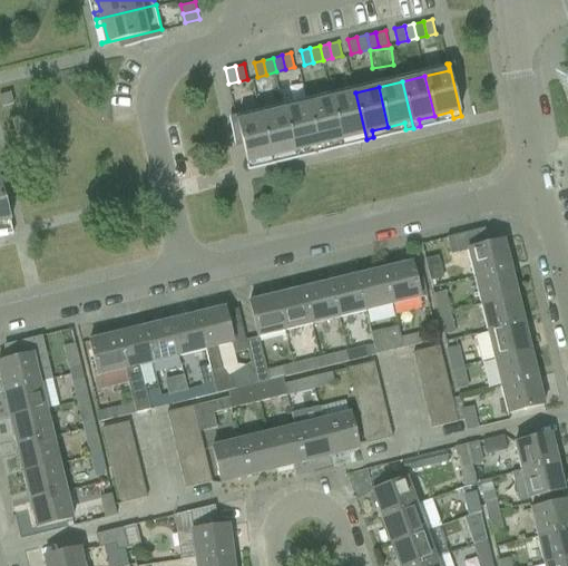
[(0,93),(0,96),(2,104),(13,100),(10,90),(0,93)]
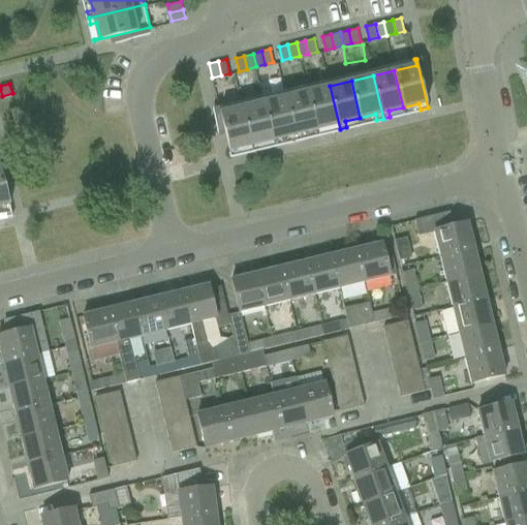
[(340,129),(330,86),(307,91),(316,128),(332,124),(333,130),(340,129)]
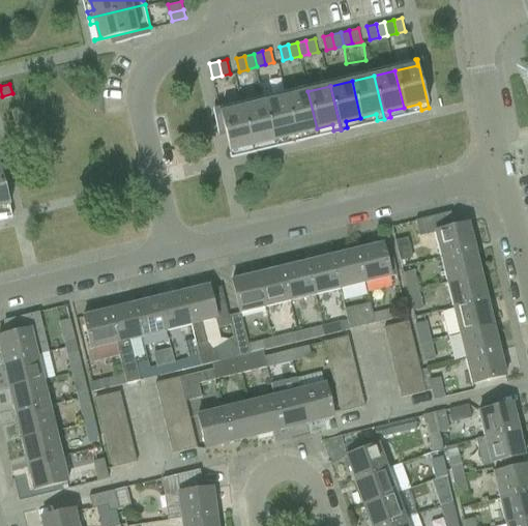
[(317,128),(308,91),(287,96),(297,140),(303,139),(302,132),(317,128)]
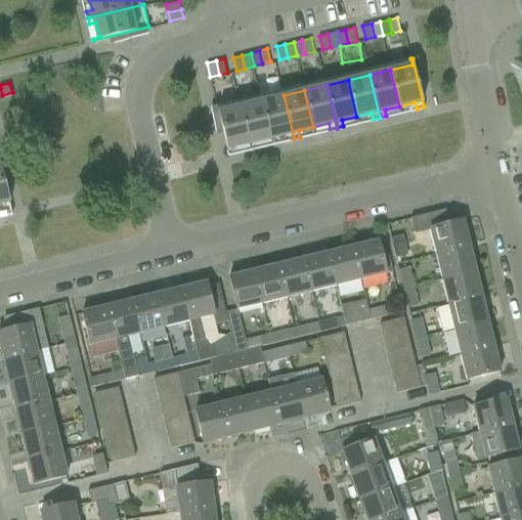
[(294,138),(284,95),(262,100),(270,137),(286,134),(287,140),(294,138)]
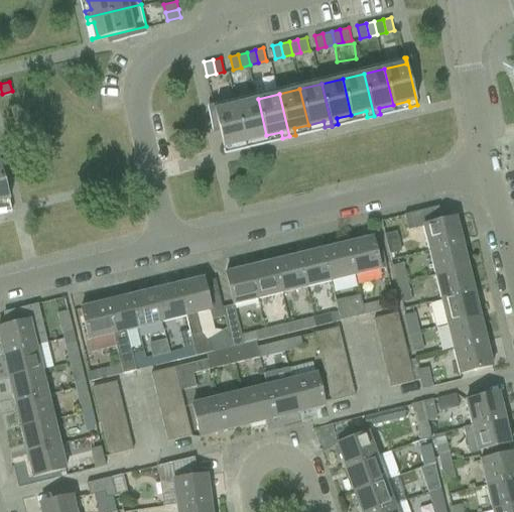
[(266,135),(258,99),(236,104),(247,146),(253,145),(252,139),(266,135)]
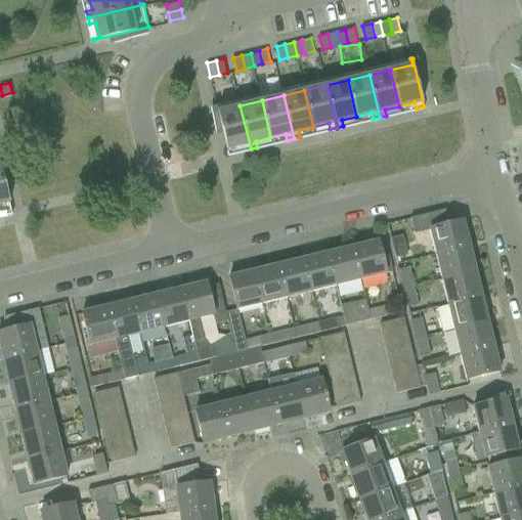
[(251,148),(240,105),(219,111),(218,104),(217,105),(228,154),(230,154),(228,147),(243,144),(244,150),(251,148)]
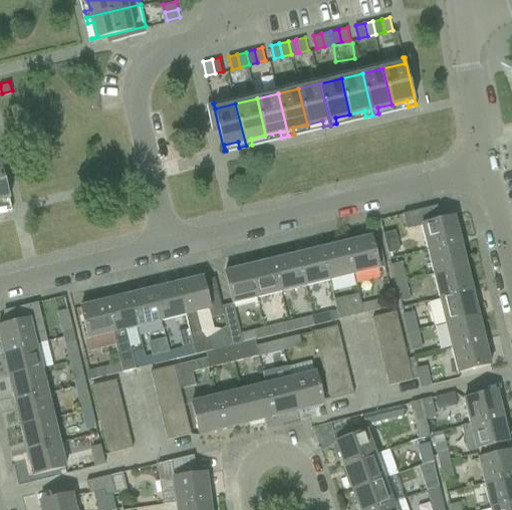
[(0,211),(3,211),(3,209),(11,207),(11,209),(12,209),(0,159),(0,211)]
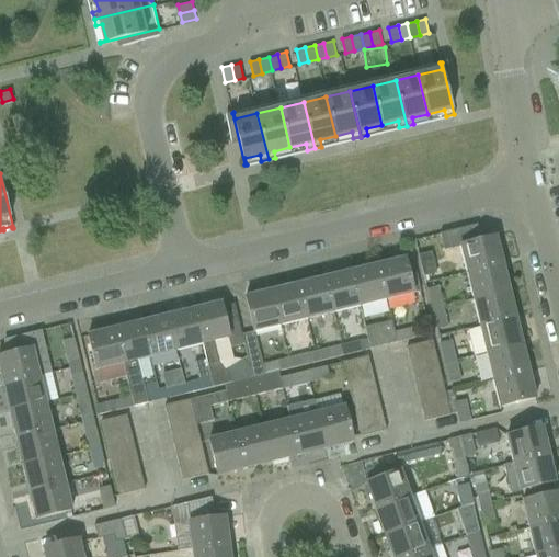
[(502,239),(497,236),(497,235),(479,239),(476,224),(441,232),(444,249),(461,245),(468,271),(503,262),(501,252),(503,247),(502,239)]
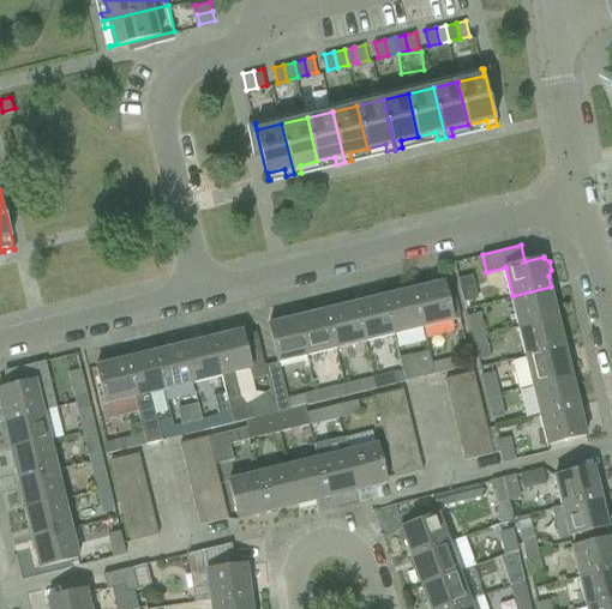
[(447,289),(444,281),(414,288),(424,325),(461,317),(454,287),(447,289)]
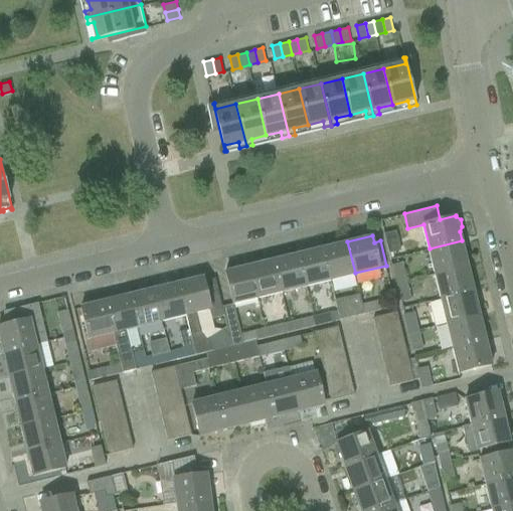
[(468,266),(462,240),(430,248),(435,273),(468,266)]
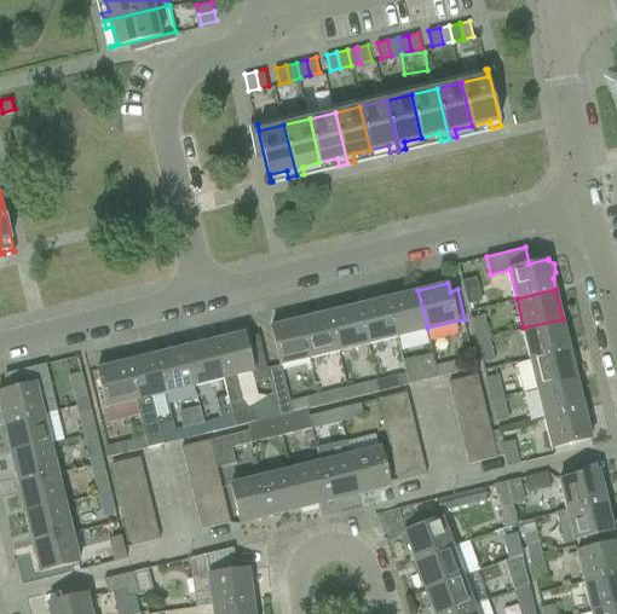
[(427,328),(417,290),(388,297),(398,335),(427,328)]
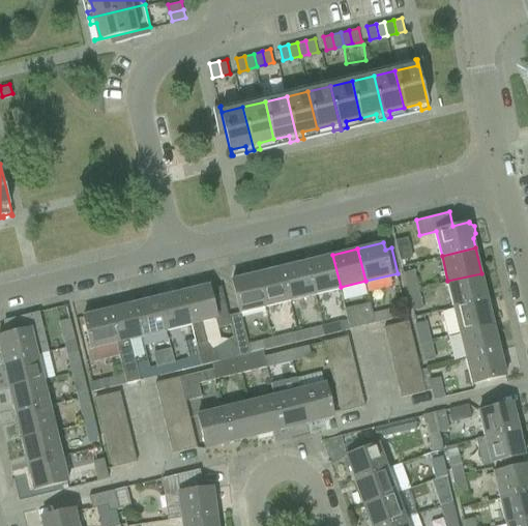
[(341,287),(332,255),(308,260),(316,293),(341,287)]
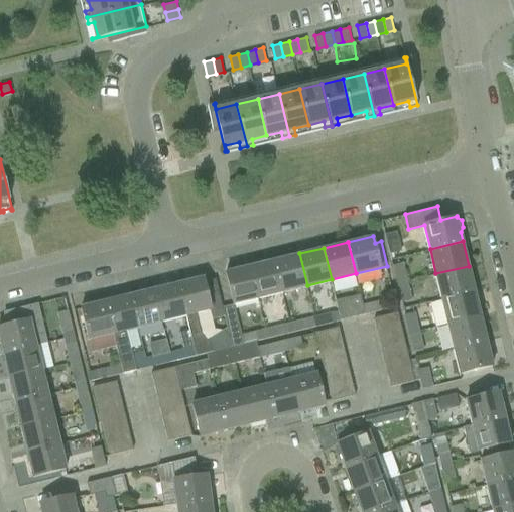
[(307,285),(299,253),(275,259),(283,291),(307,285)]
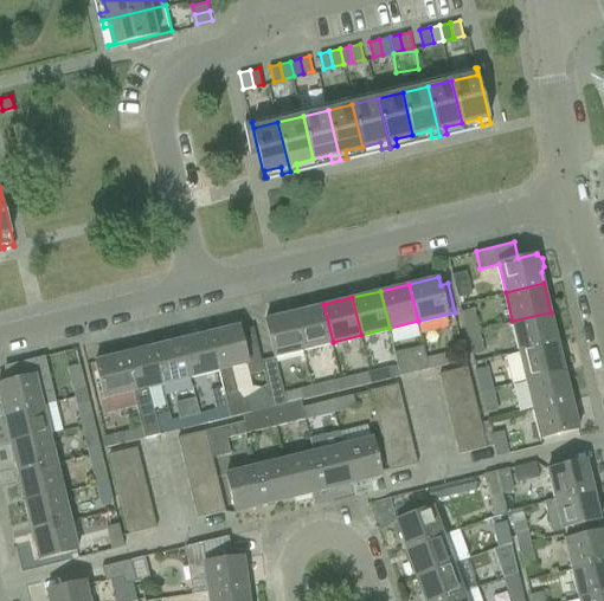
[(333,342),(323,304),(295,311),(304,348),(333,342)]
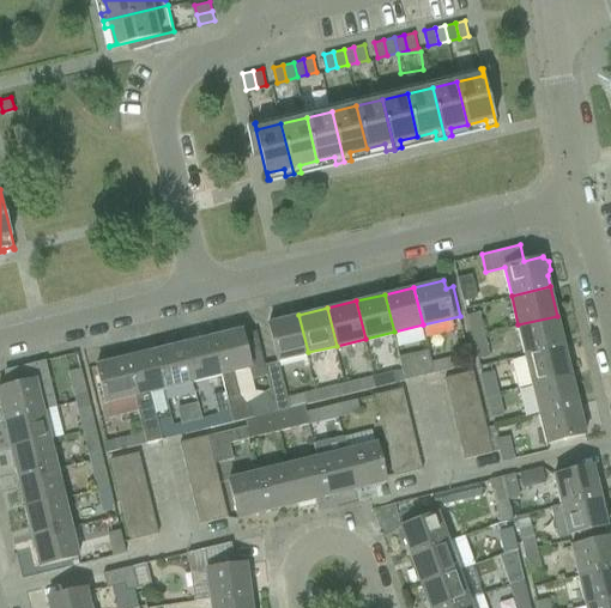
[(479,311),(467,314),(473,335),(485,333),(479,311)]
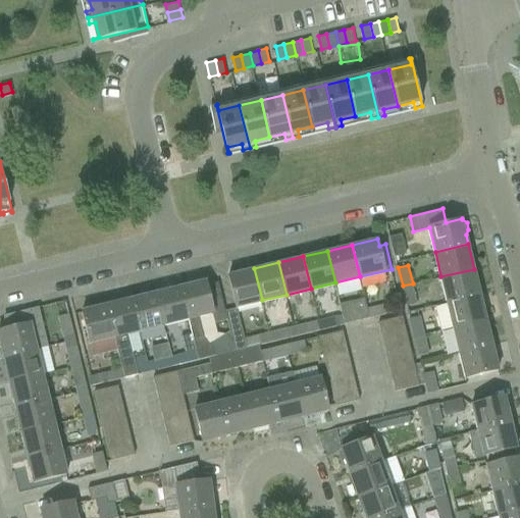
[(262,300),(254,268),(228,274),(237,306),(262,300)]
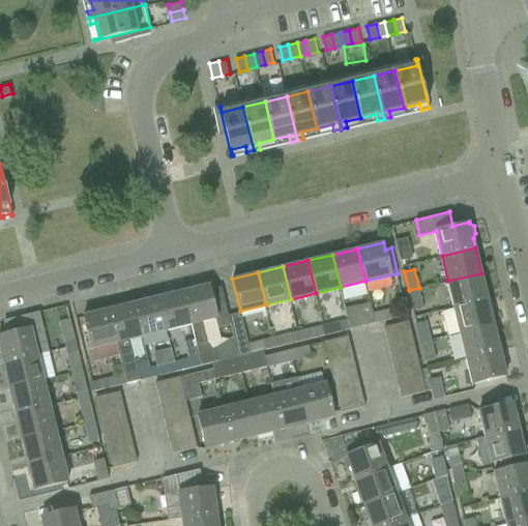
[(488,298),(481,273),(447,281),(453,307),(488,298)]
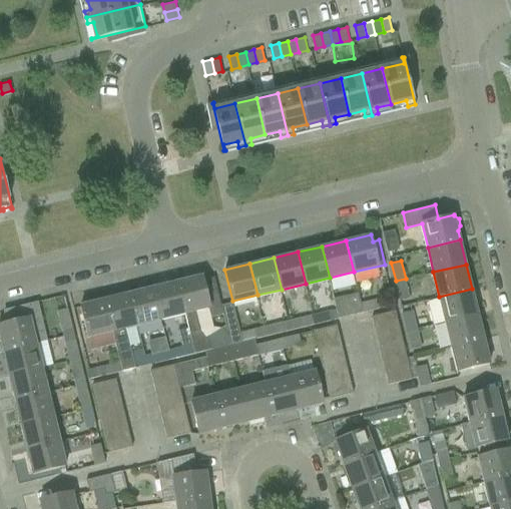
[(202,275),(178,281),(185,313),(188,325),(194,351),(206,348),(212,347),(209,336),(206,336),(200,329),(196,310),(210,307),(212,315),(223,312),(221,304),(218,294),(207,297),(202,275)]
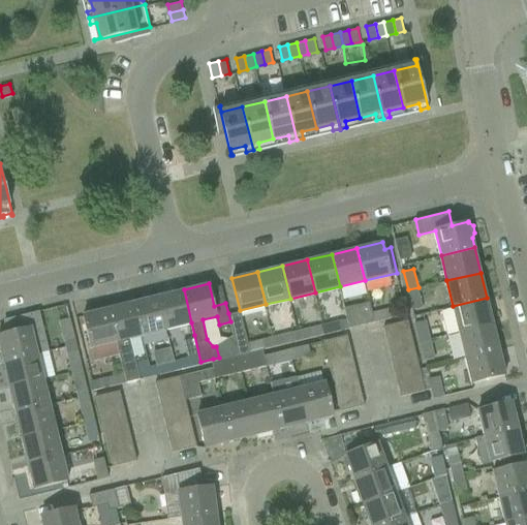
[(423,306),(419,287),(408,289),(412,309),(423,306)]
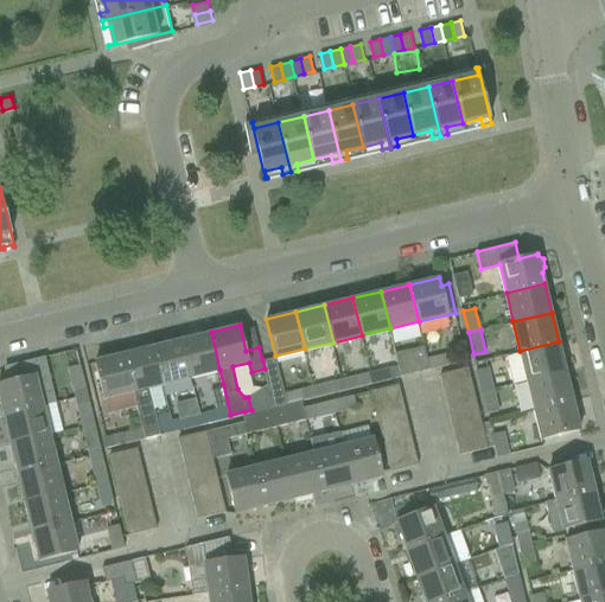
[(220,370),(211,332),(183,339),(191,377),(220,370)]
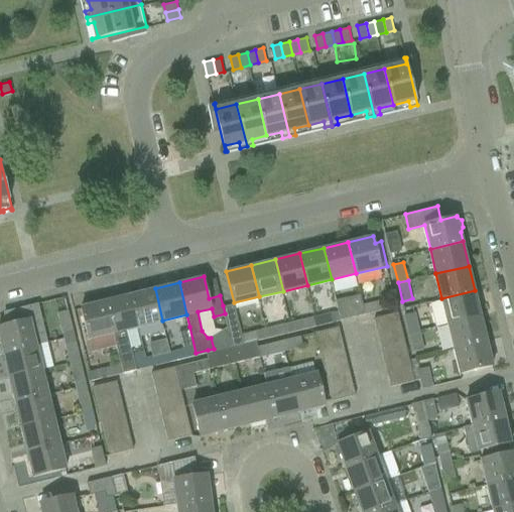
[(162,321),(155,288),(131,294),(138,326),(162,321)]
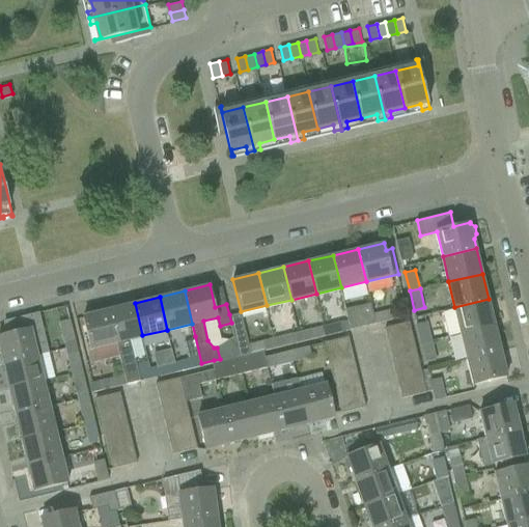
[(495,324),(489,299),(454,307),(461,332),(495,324)]
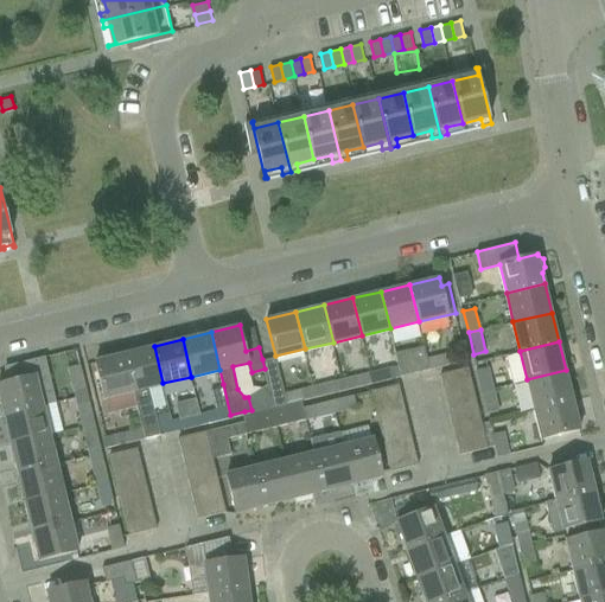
[(431,367),(427,357),(425,344),(395,351),(399,363),(401,375),(431,367)]
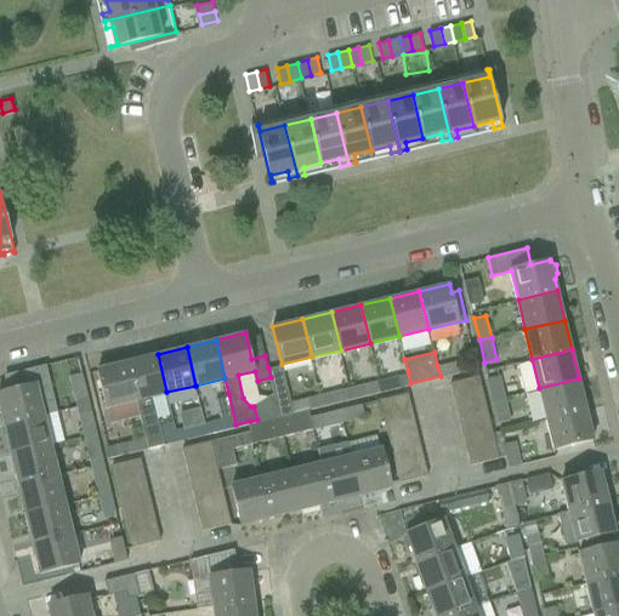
[(166,392),(158,354),(129,361),(137,399),(141,414),(145,427),(147,434),(149,445),(179,439),(175,427),(174,420),(160,423),(154,395),(166,392)]
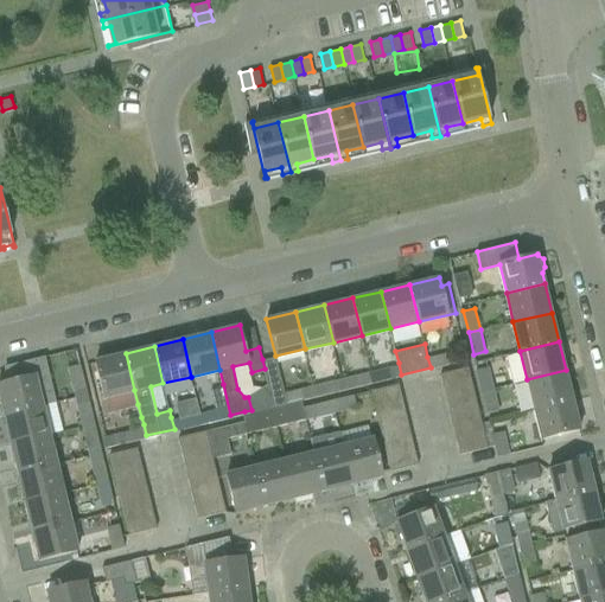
[(457,350),(427,357),(431,367),(459,360),(457,350)]
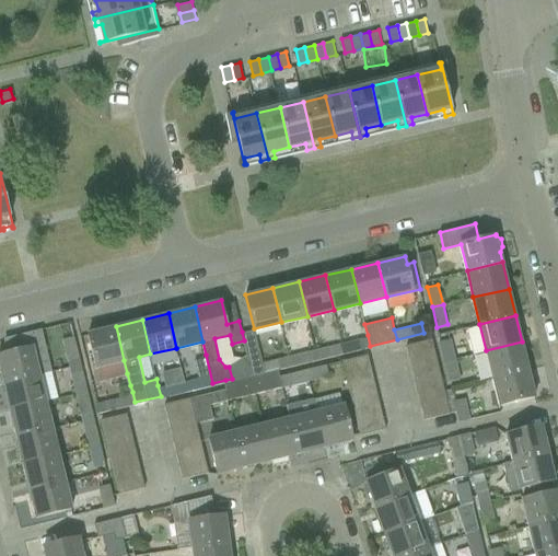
[(124,360),(116,326),(89,333),(97,367),(124,360)]
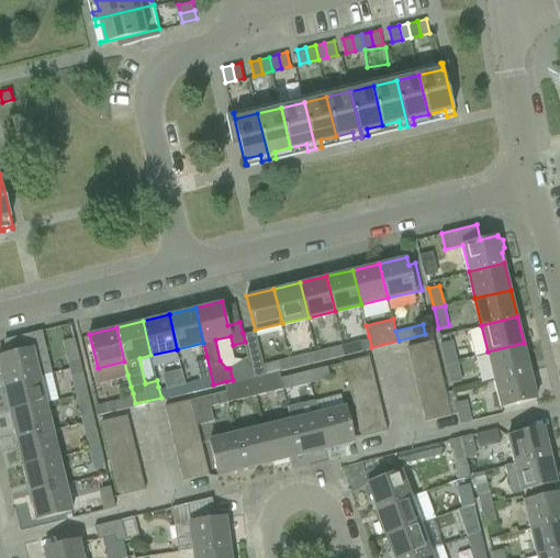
[(11,353),(0,355),(0,361),(6,382),(41,374),(54,370),(43,328),(7,337),(11,353)]
